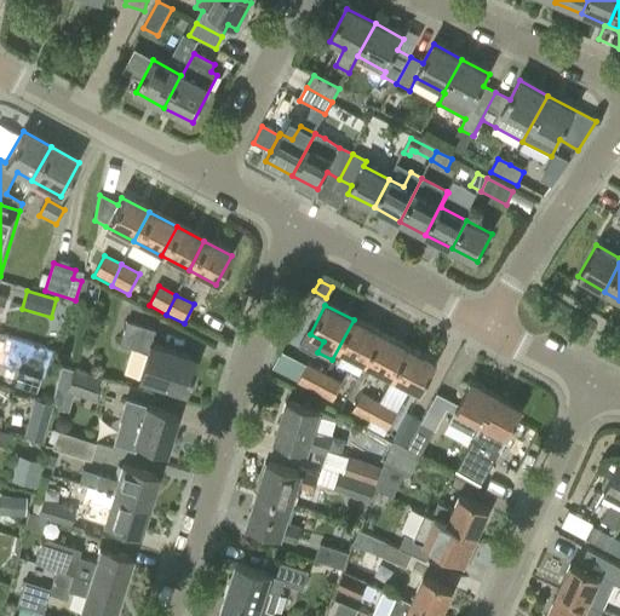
[(366,363),(380,334),(354,320),(332,360),(333,361),(339,349),(366,363)]
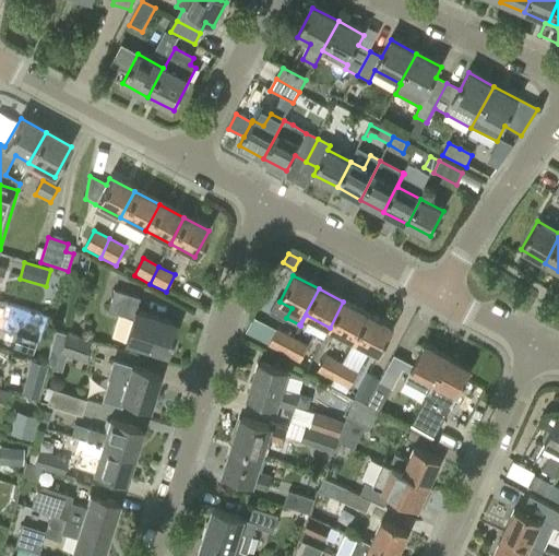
[(174,326),(135,314),(140,299),(114,292),(107,314),(131,321),(125,343),(165,355),(174,326)]
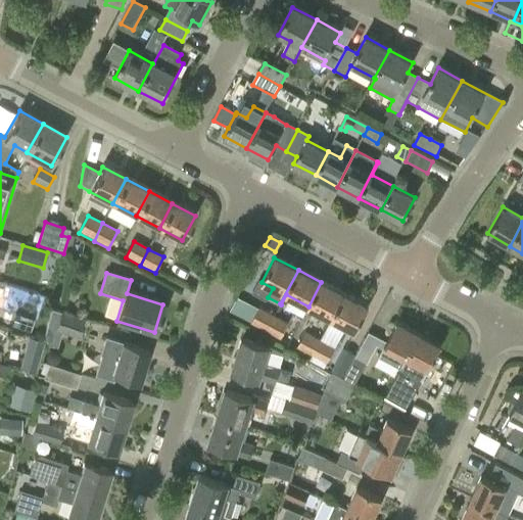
[(331,319),(344,294),(321,282),(308,306),(331,319)]
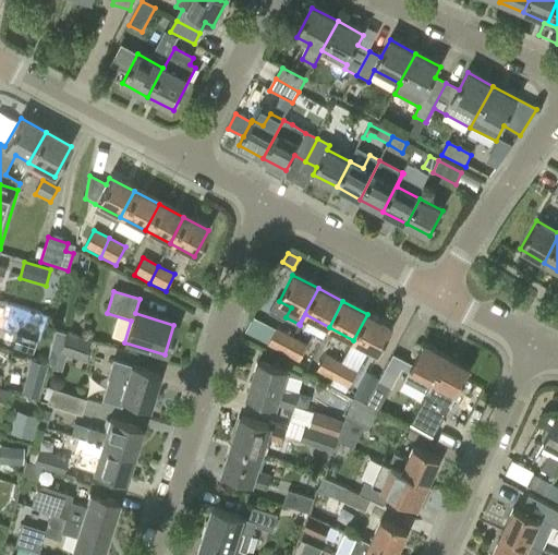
[(367,314),(353,340),(379,353),(392,327),(367,314)]
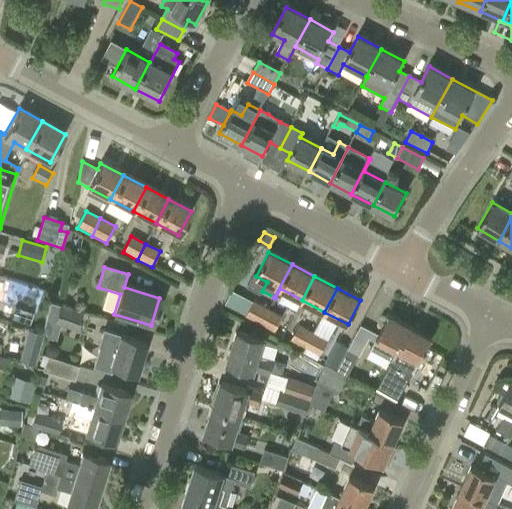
[(260,325),(268,309),(254,302),(252,306),(247,304),(243,312),(247,315),(246,318),(260,325)]
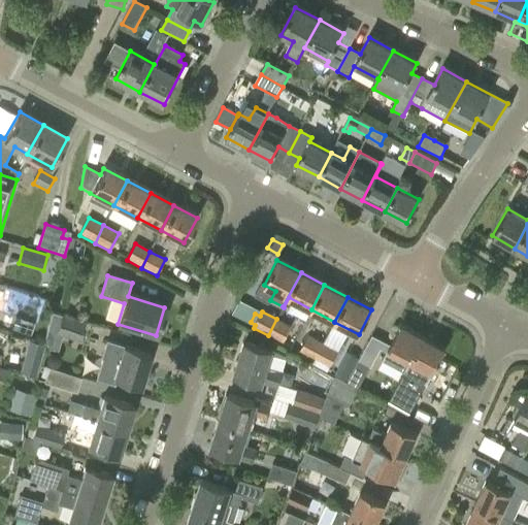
[(57,334),(79,342),(86,323),(62,316),(57,334)]
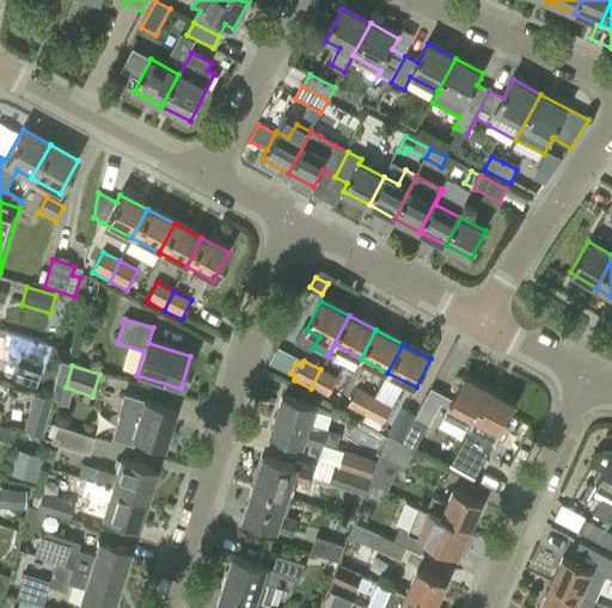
[(13,386),(37,393),(42,376),(18,369),(13,386)]
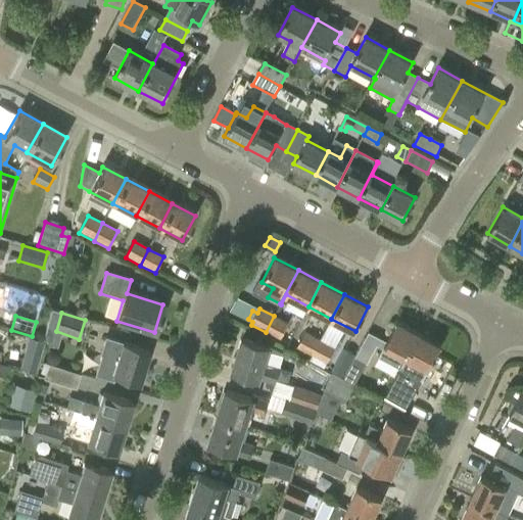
[(274,316),(266,332),(281,340),(289,324),(274,316)]
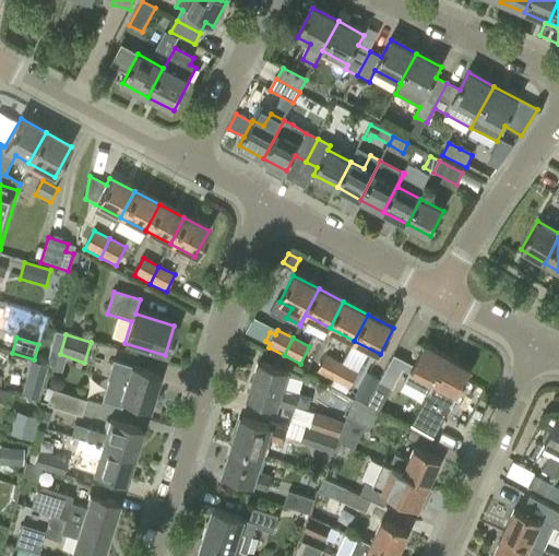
[(435,382),(448,357),(424,344),(411,370),(435,382)]
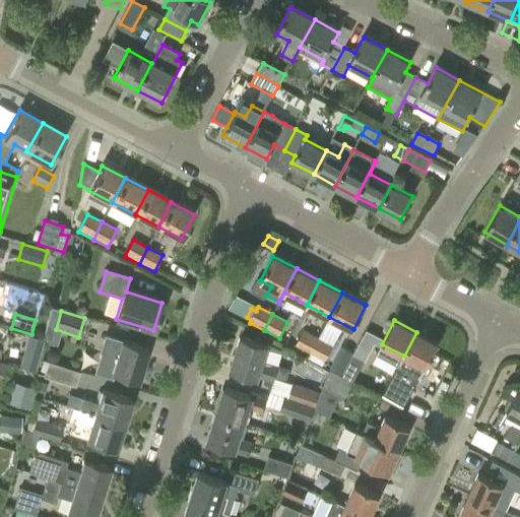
[(312,353),(320,338),(304,330),(296,345),(312,353)]
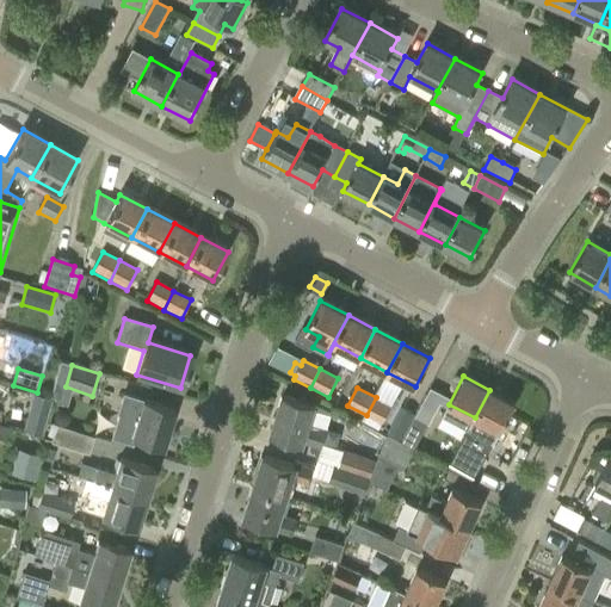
[(487,457),(473,448),(479,439),(492,446),(516,403),(489,390),(475,417),(448,468),(473,481),(487,457)]
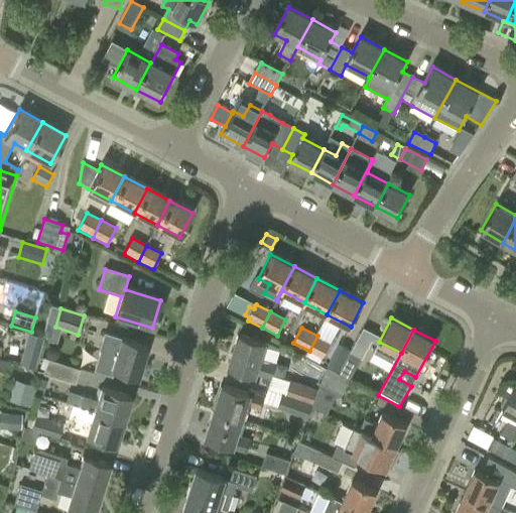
[(229,367),(256,375),(272,380),(281,350),(266,343),(239,334),(229,367)]
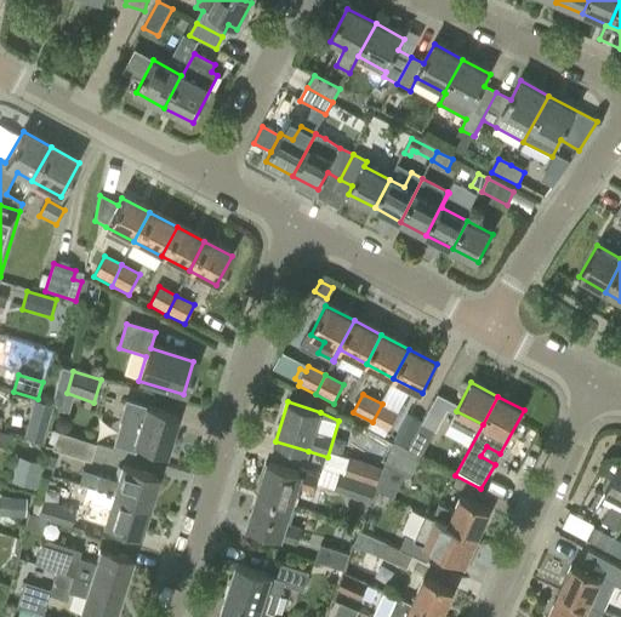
[(129,404),(124,418),(118,439),(165,453),(176,417),(146,407),(146,409),(129,404)]
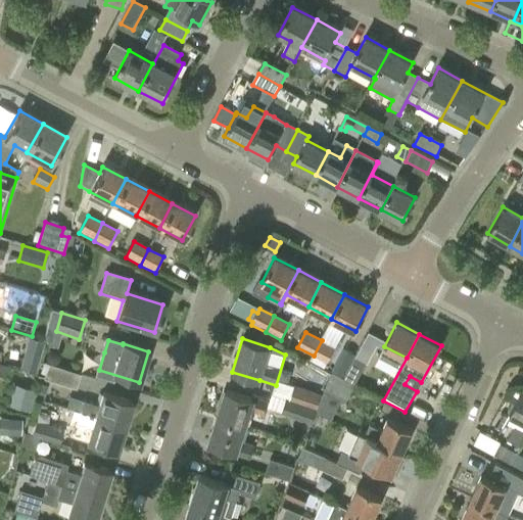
[(322,340),(314,356),(328,364),(336,348),(322,340)]
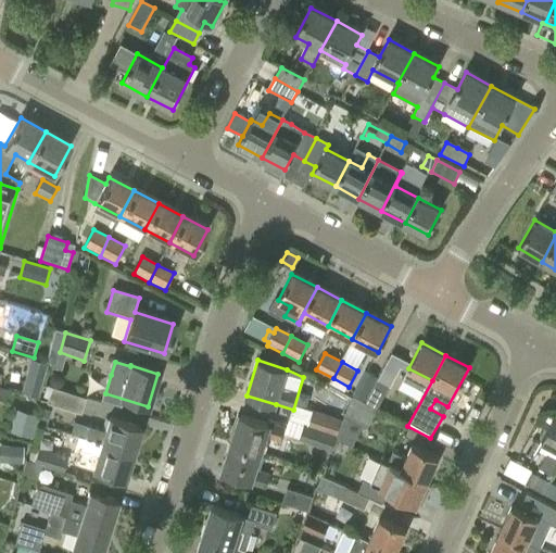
[(354,397),(366,403),(378,381),(379,378),(366,372),(354,397)]
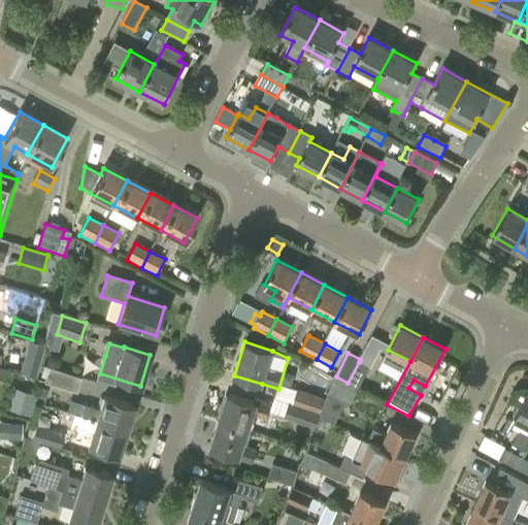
[(39,363),(24,359),(19,374),(34,379),(39,363)]
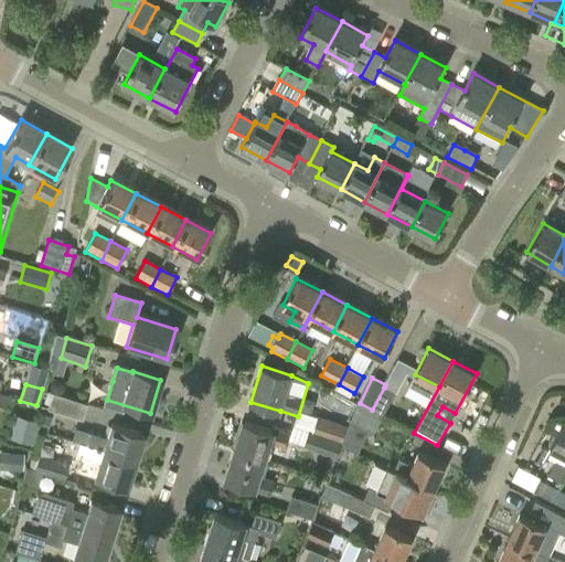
[(384,388),(372,410),(384,416),(396,394),(384,388)]
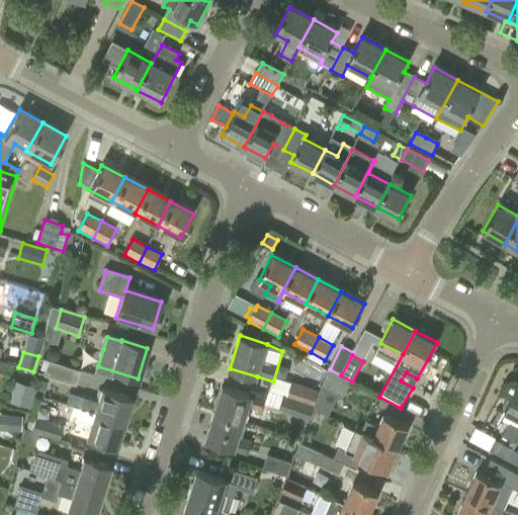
[(44,376),(75,387),(80,371),(49,361),(44,376)]
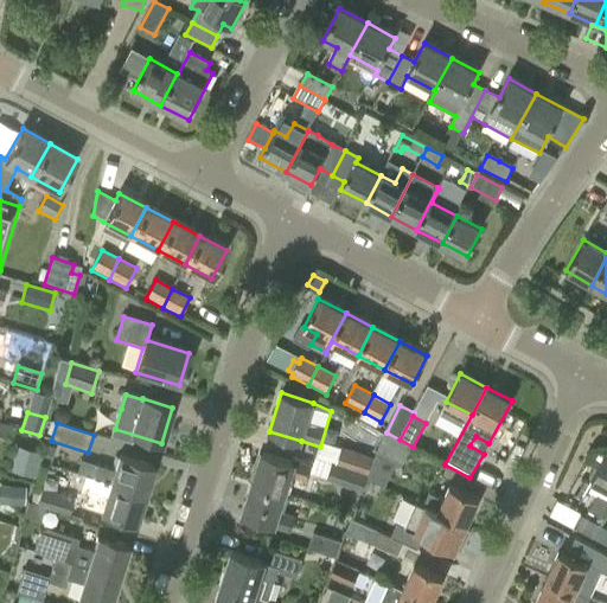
[(14,430),(0,425),(0,437),(11,442),(14,430)]
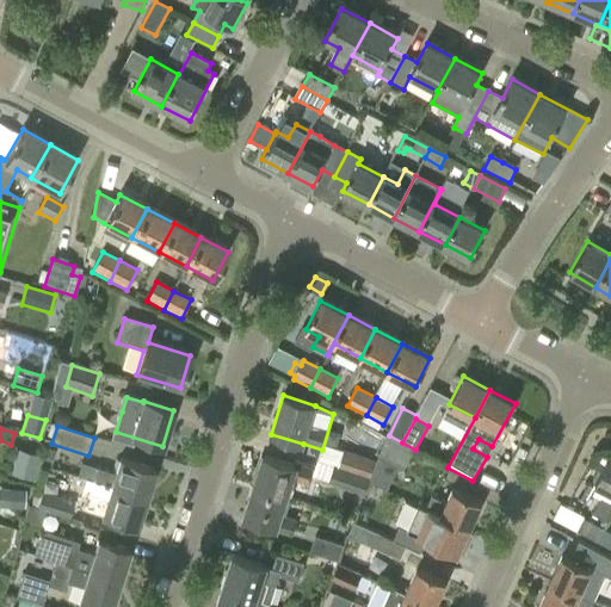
[(415,450),(402,443),(389,435),(382,448),(380,458),(369,484),(388,491),(399,469),(405,471),(415,450)]
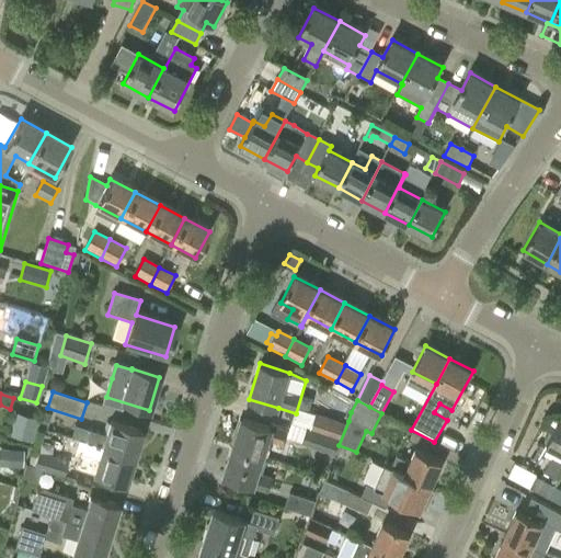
[(37,420),(29,418),(14,413),(8,436),(31,443),(37,420)]
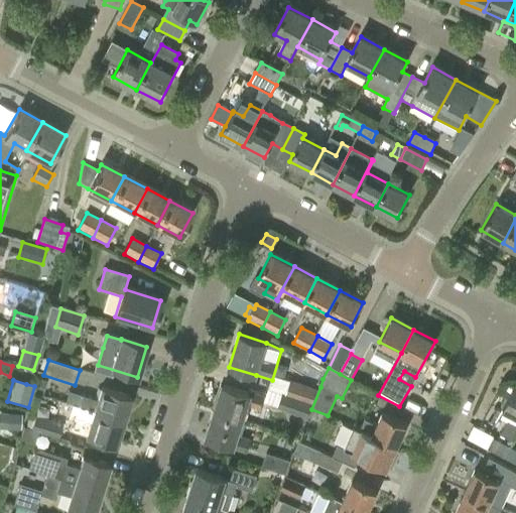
[(282,395),(312,404),(317,391),(290,381),(286,395),(282,394),(282,395)]
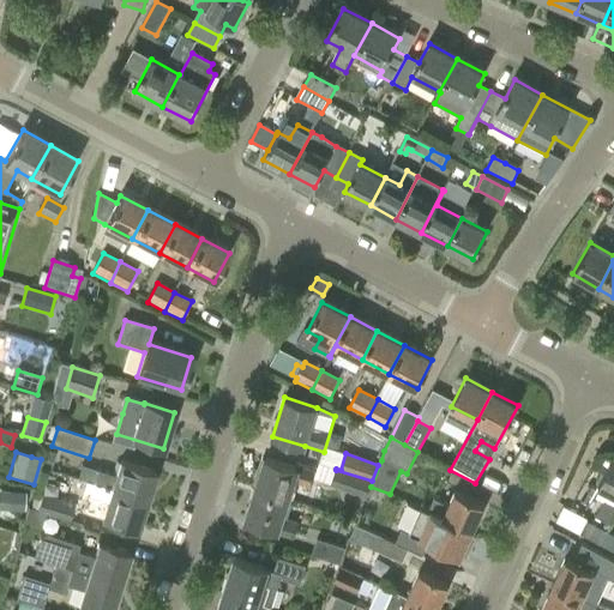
[(613,494),(613,453),(613,454),(597,485),(613,494)]
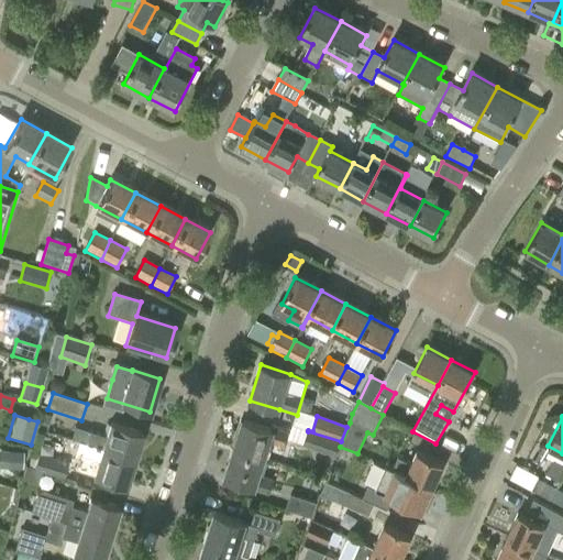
[(235,447),(234,450),(263,460),(267,443),(285,449),(289,436),(243,420),(239,435),(235,435),(232,443),(235,447)]
